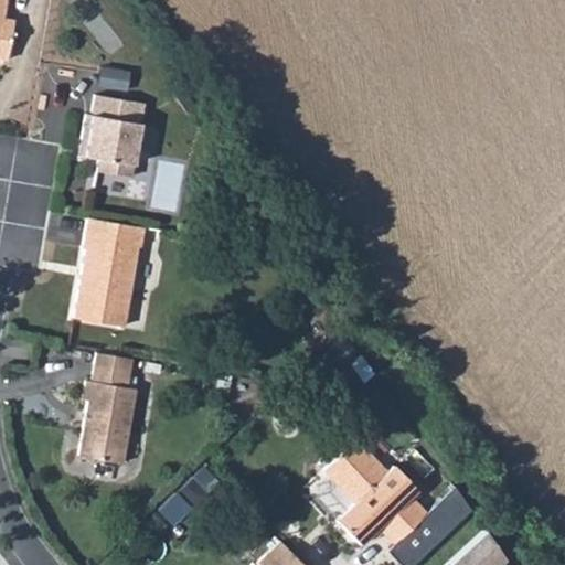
[(0,0),(0,57),(7,60),(13,20),(2,18),(4,0),(0,0)]
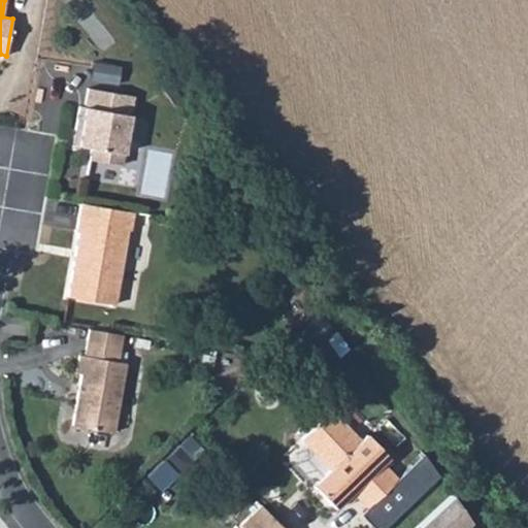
[(120,67),(94,63),(91,79),(118,84),(120,67)]
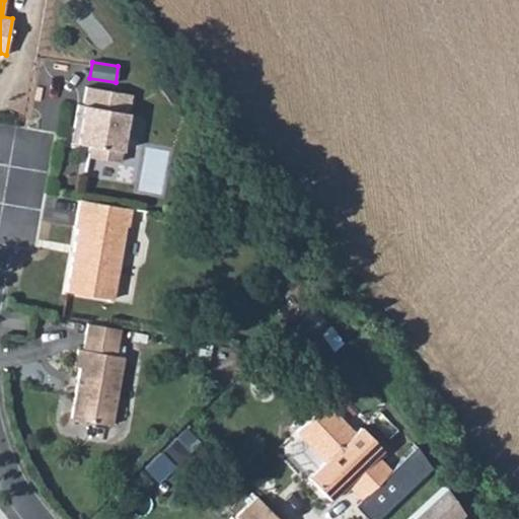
[(76,143),(90,145),(88,157),(120,162),(128,113),(123,113),(126,93),(86,87),(83,105),(78,104),(75,123),(80,124),(76,143)]
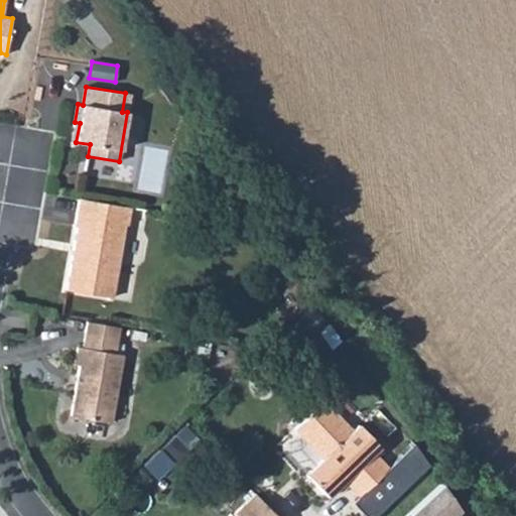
[(125,225),(127,225),(130,208),(80,199),(75,227),(77,227),(66,289),(112,297),(125,225)]
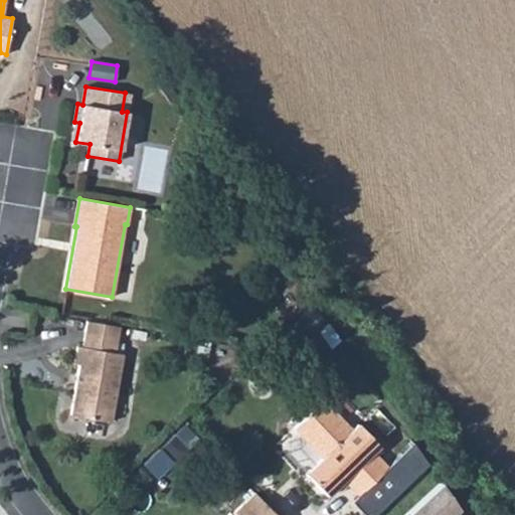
[(125,339),(118,338),(119,326),(87,321),(82,347),(77,346),(74,363),(79,364),(69,414),(111,421),(125,339)]
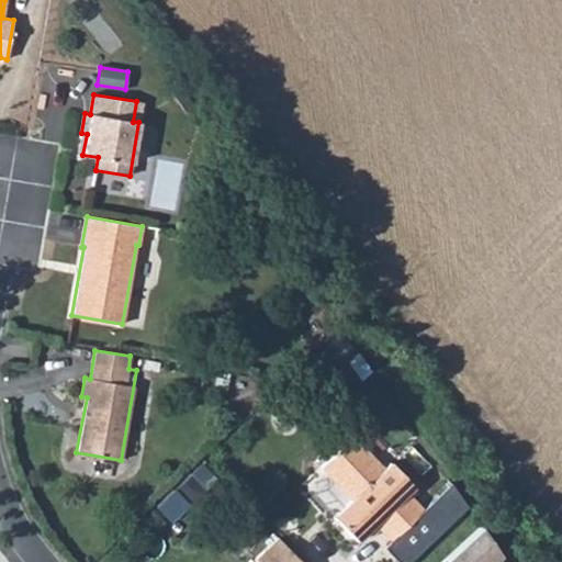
[(383,468),(353,436),(319,468),(350,499),(333,516),(356,541),(374,524),(390,541),(424,509),(407,493),(414,486),(390,462),(383,468)]
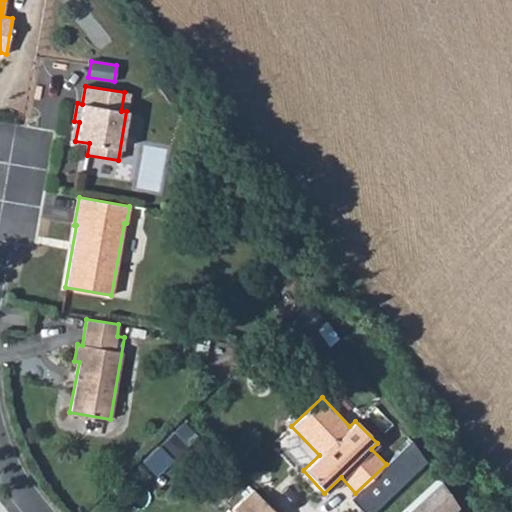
[(175,432),(161,445),(173,457),(186,445),(175,432)]
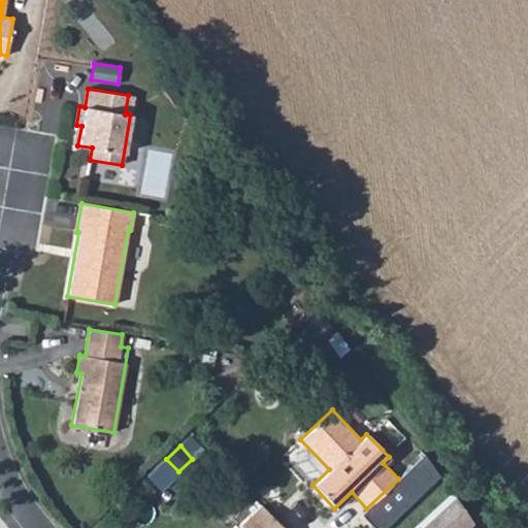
[(474,527),(452,494),(417,524),(420,527),(474,527)]
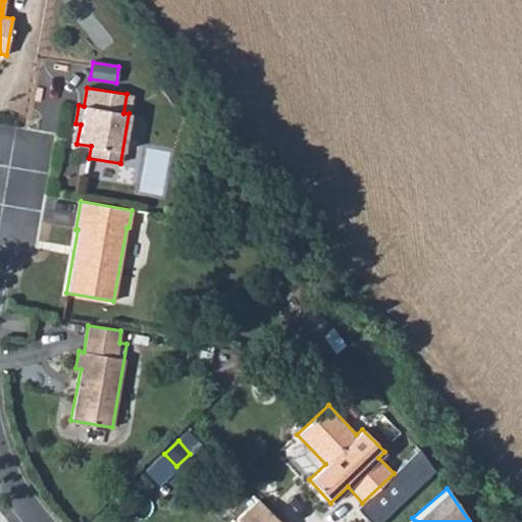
[(279,521),(258,500),(237,520),(238,521),(279,521)]
